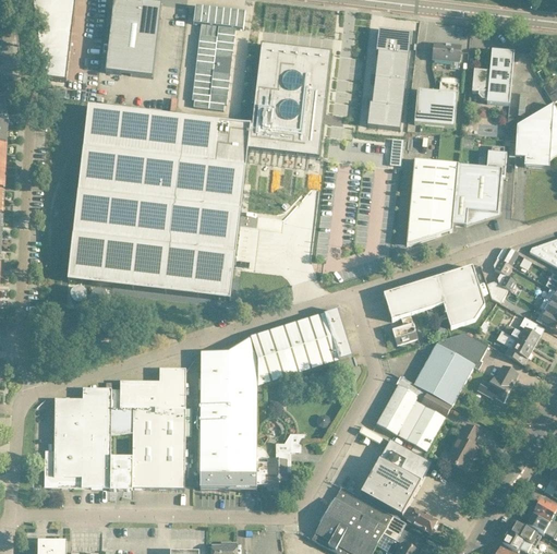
[(33,0),(44,75),(65,77),(74,0),(33,0)]
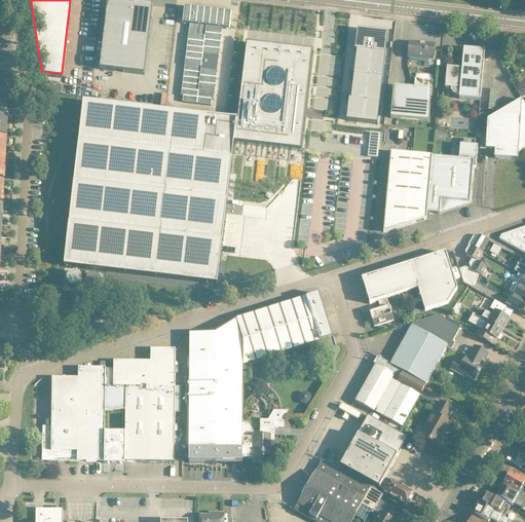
[(121,0),(107,0),(99,66),(143,71),(151,2),(132,0),(132,2),(121,0)]
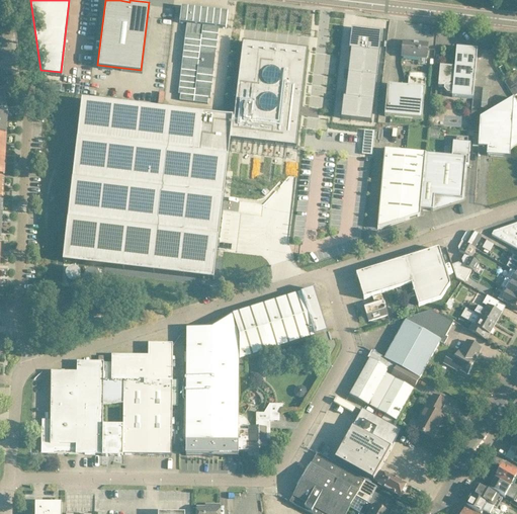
[(185,20),(177,91),(179,91),(178,97),(206,100),(207,95),(209,95),(218,24),(225,25),(227,9),(181,4),(179,20),(185,20)]
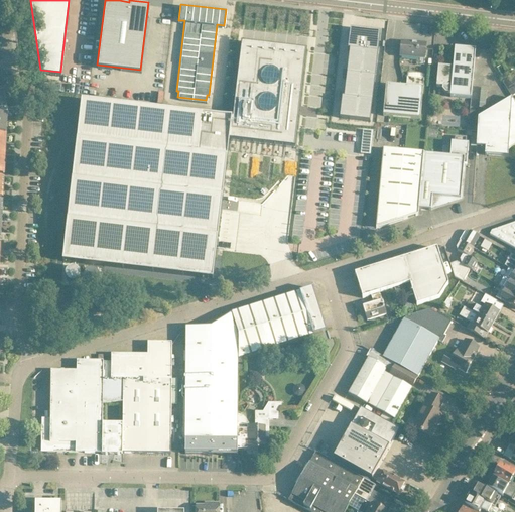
[(349,25),(347,45),(349,45),(377,49),(379,29),(349,25)]
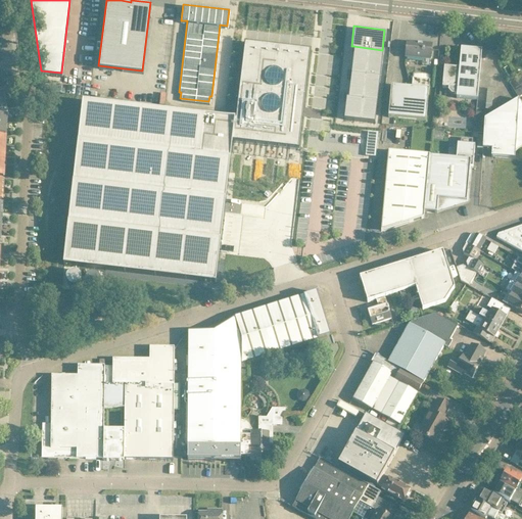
[(406,39),(405,54),(430,56),(431,41),(406,39)]
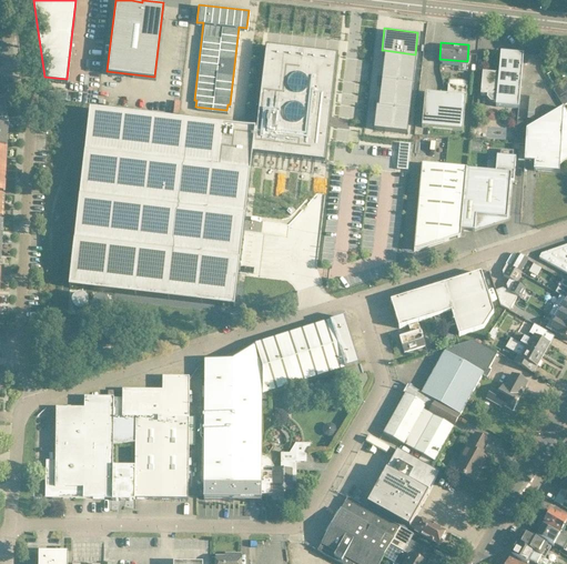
[(89,108),(68,284),(234,304),(252,152),(324,160),(328,123),(324,122),(325,112),(330,113),(337,52),(265,43),(255,128),(89,108)]
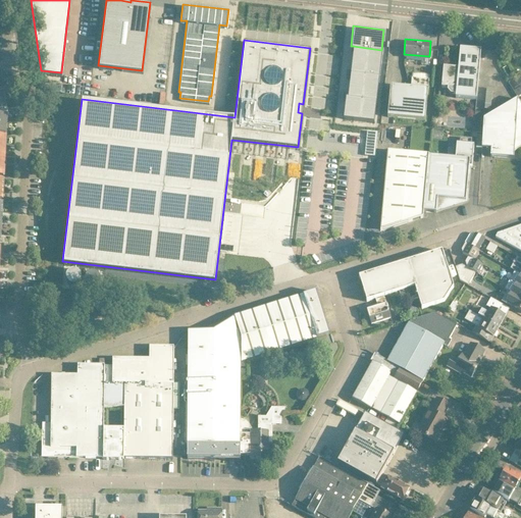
[(455,95),(475,97),(480,47),(459,45),(445,44),(443,64),(440,85),(447,85),(447,88),(450,92),(455,92),(455,95)]
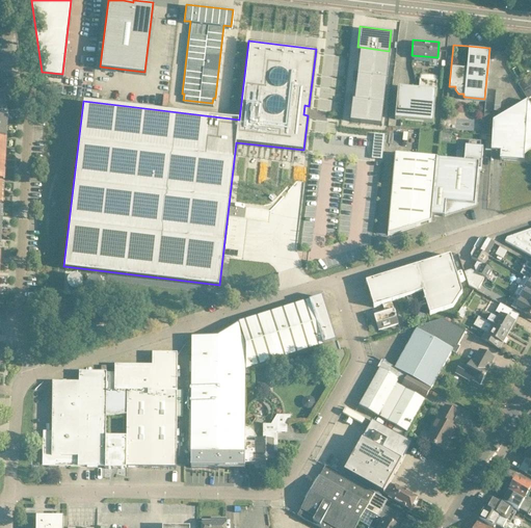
[(360,47),(356,69),(386,73),(389,51),(360,47)]
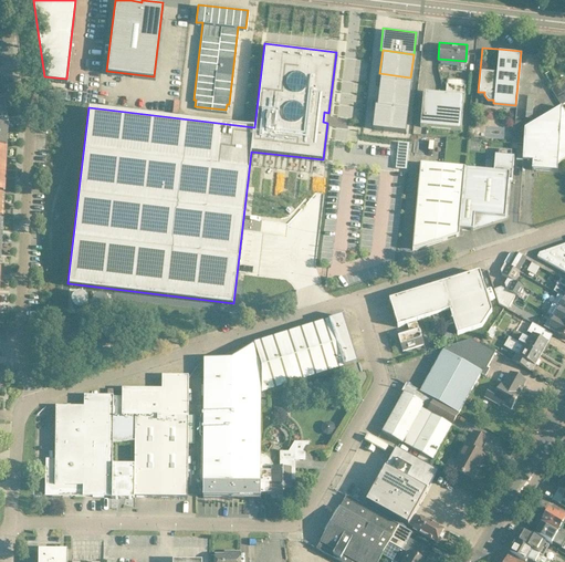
[(379,76),(376,103),(407,106),(410,81),(410,77),(379,73),(379,76)]
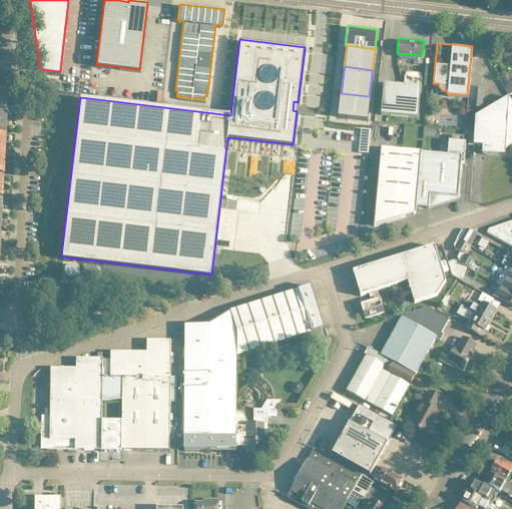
[(511,70),(499,78),(507,93),(511,89),(511,70)]
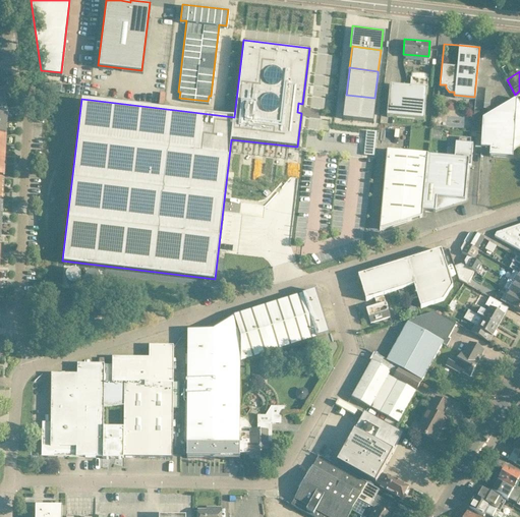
[(389,82),(386,114),(423,117),(426,85),(389,82)]
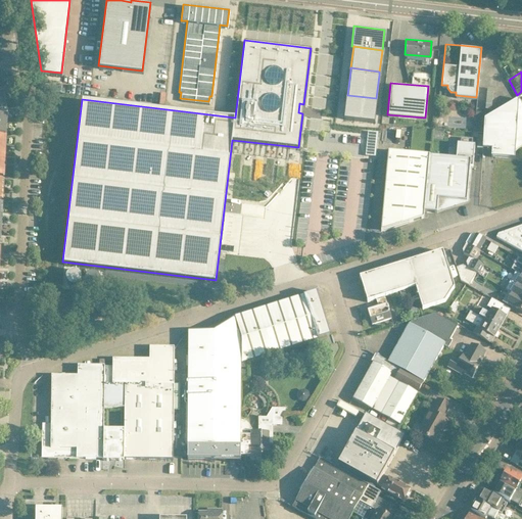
[(345,95),(343,116),(374,120),(376,98),(347,95),(345,95)]
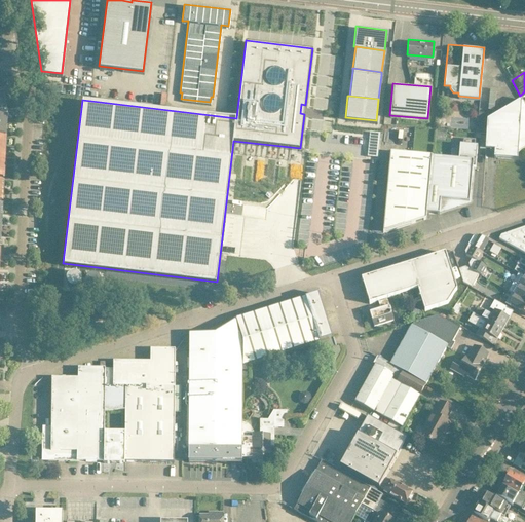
[(524,143),(524,103),(521,96),(487,116),(486,132),(485,133),(484,145),(484,146),(494,147),(493,155),(517,156),(517,148),(524,143)]
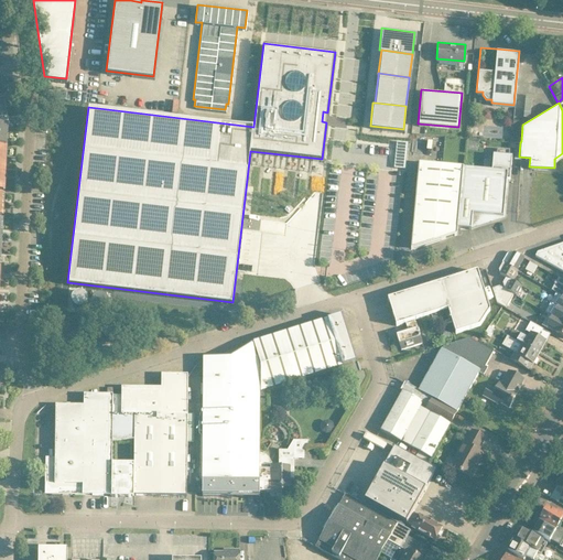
[(510,140),(521,141),(522,125),(521,125),(522,119),(512,118),(510,140)]
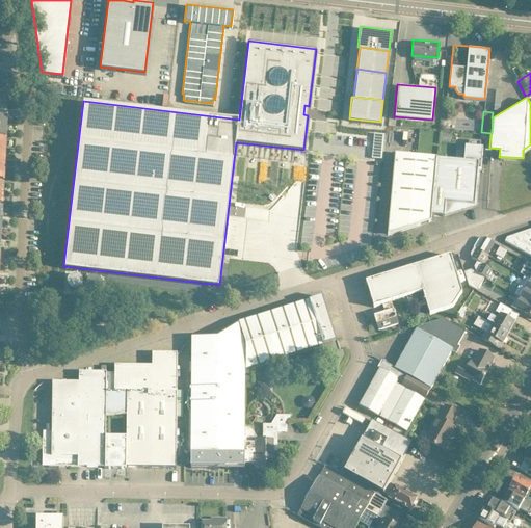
[(481,160),(481,150),(482,144),(479,144),(480,138),(468,137),(467,143),(465,143),(462,158),(435,156),(430,212),(444,213),(444,211),(474,202),(477,160),(481,160)]
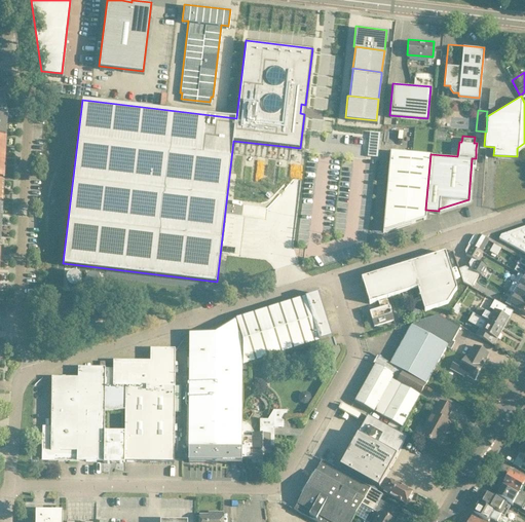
[(425,210),(430,154),(430,153),(389,149),(382,229),(425,216),(425,210)]
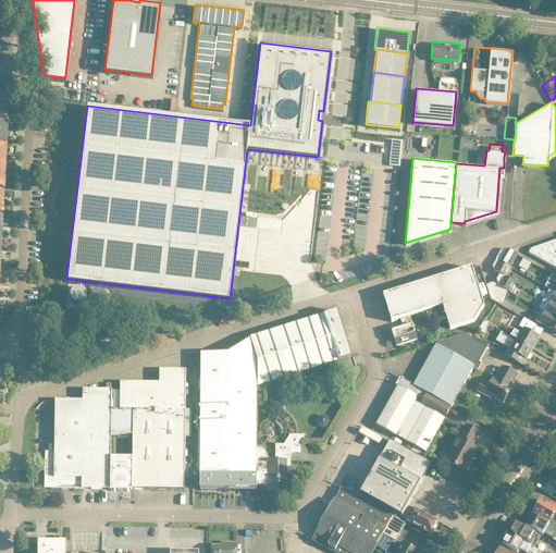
[(555,236),(530,246),(528,249),(555,265),(555,236)]
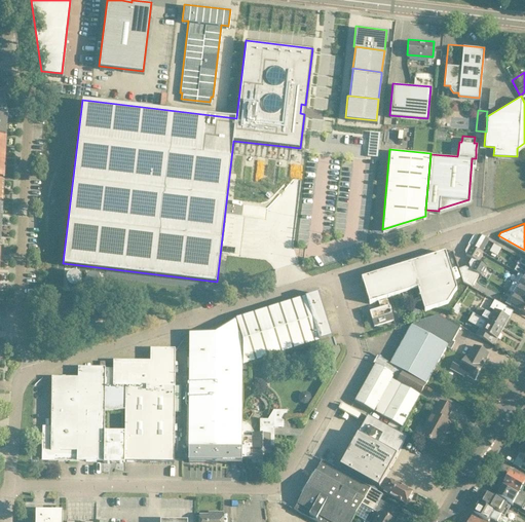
[(467,241),(466,243),(467,243),(482,250),(488,238),(477,232),(472,233),(467,241)]
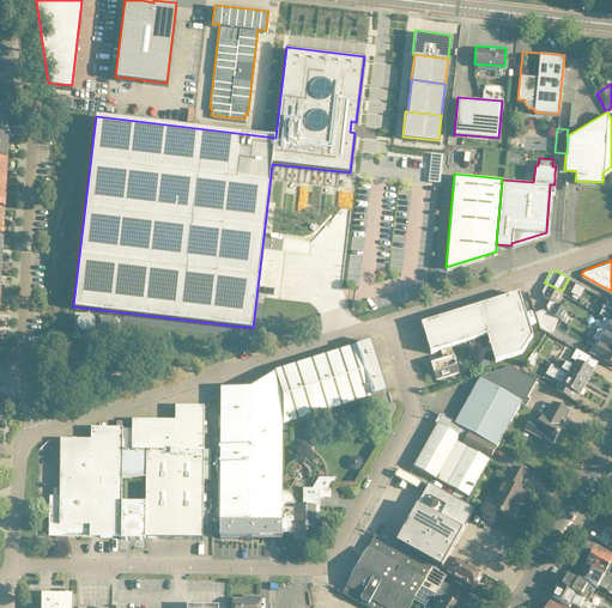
[(549,298),(556,302),(562,291),(545,283),(541,290),(543,295),(546,296),(549,298)]
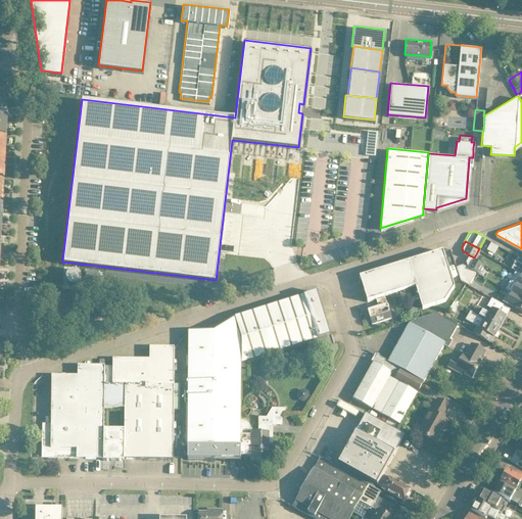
[(402,300),(419,295),(422,305),(444,299),(453,285),(441,248),(416,256),(359,274),(367,299),(375,296),(378,304),(367,308),(371,322),(390,316),(387,305),(384,293),(398,289),(402,300)]
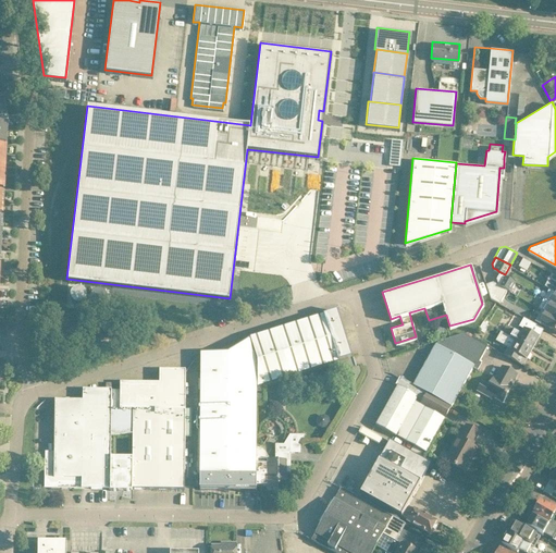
[(496,269),(495,277),(497,282),(506,287),(511,279),(505,274),(498,271),(496,269)]
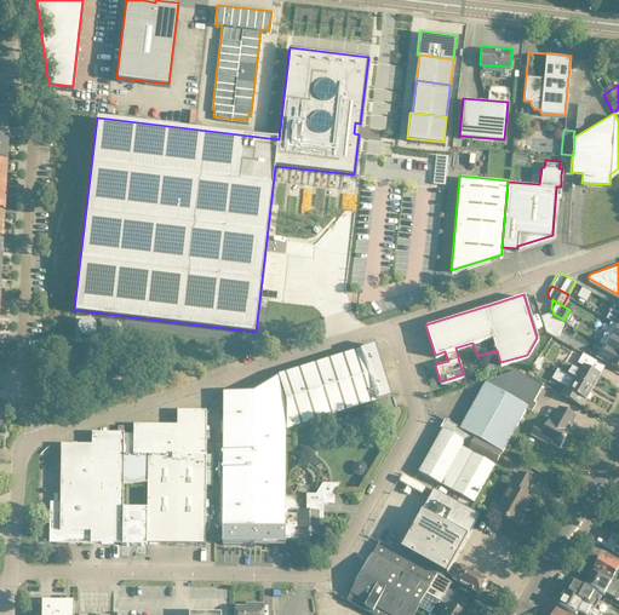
[(618,322),(618,305),(613,302),(605,315),(611,319),(618,322)]
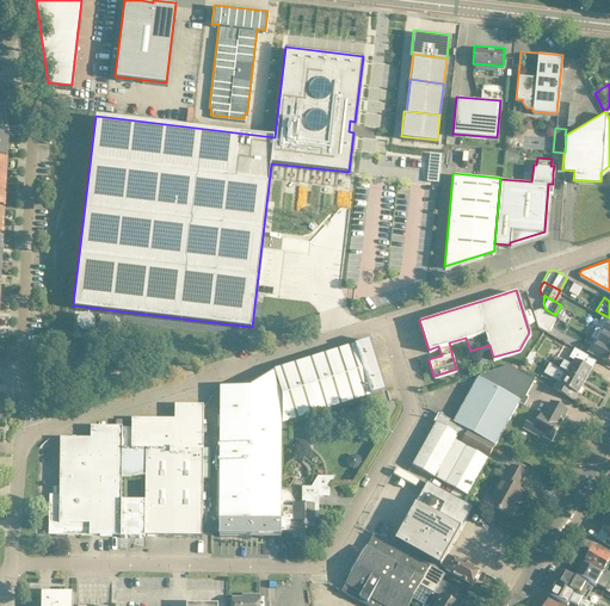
[(538,326),(548,331),(556,315),(555,315),(546,309),(541,307),(533,309),(538,326)]
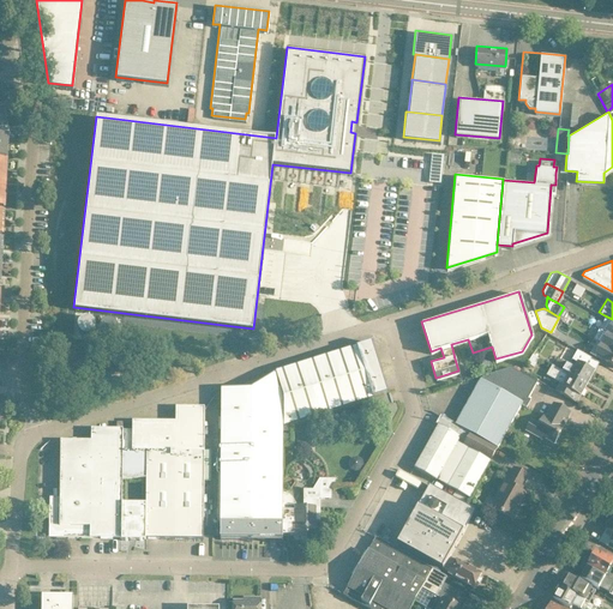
[(612,333),(612,319),(605,315),(599,325),(605,330),(612,333)]
